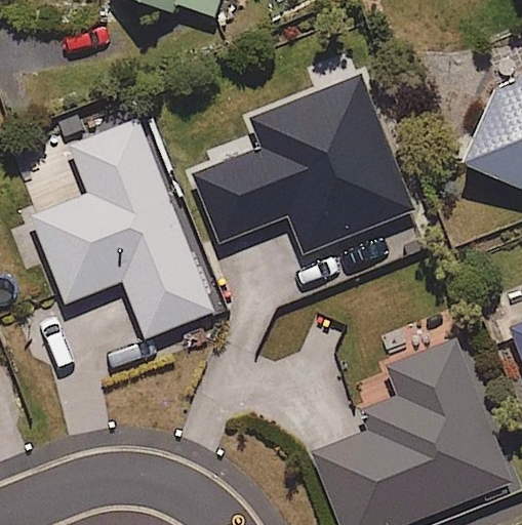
[(148,0),(214,19),(219,0),(148,0)]
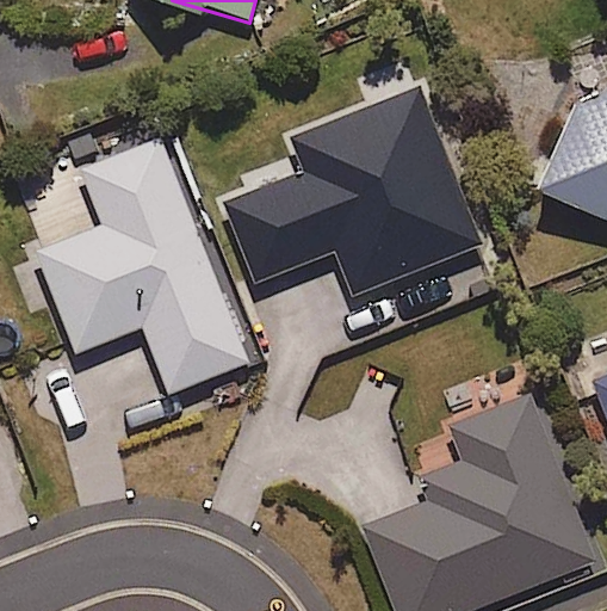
[(352,294),(478,244),(417,87),(290,137),(303,171),(224,203),(255,281),(334,250),(352,294)]
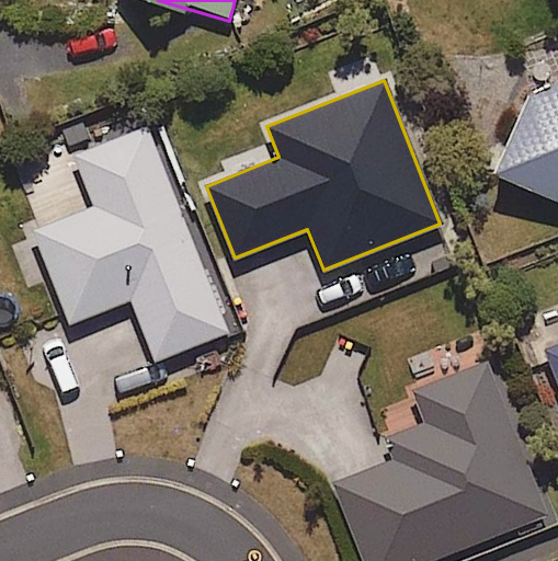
[(557,84),(514,107),(486,178),(557,206),(557,84)]
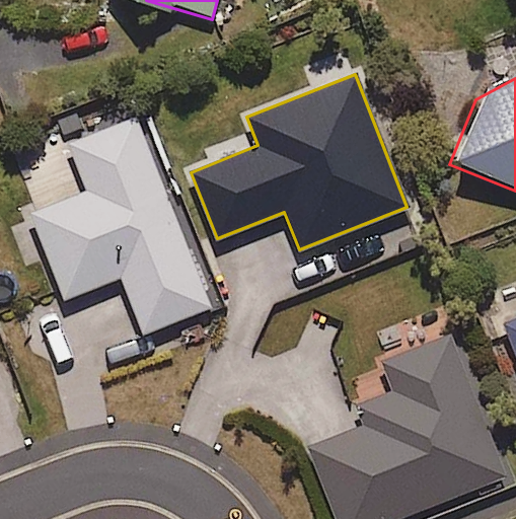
[(136,117),(68,143),(80,173),(21,197),(61,299),(123,275),(145,331),(210,306),(136,117)]
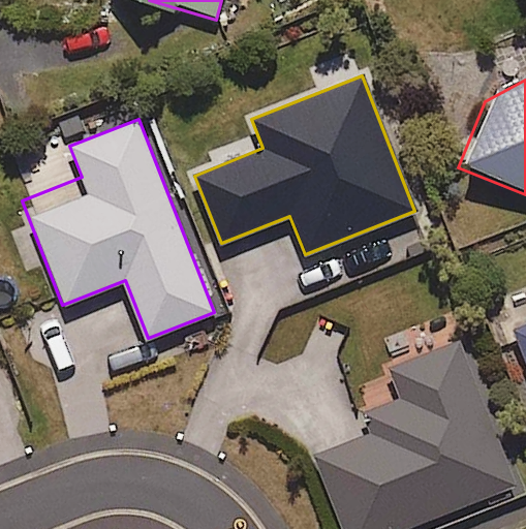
[(525,323),(507,331),(525,378),(525,323)]
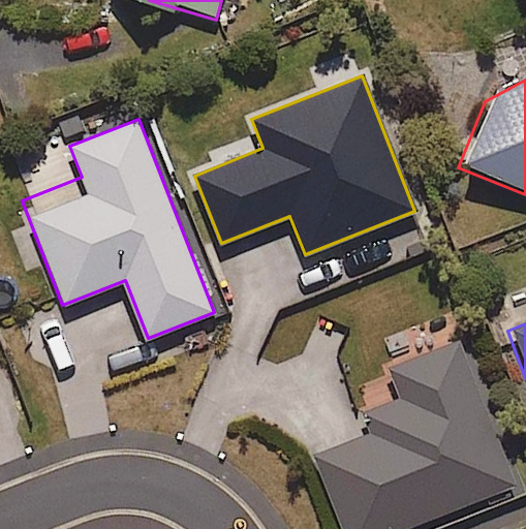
[(368,412),(376,431),(312,457),(341,528),(409,528),(518,486),(459,341),(391,369),(402,398),(368,412)]
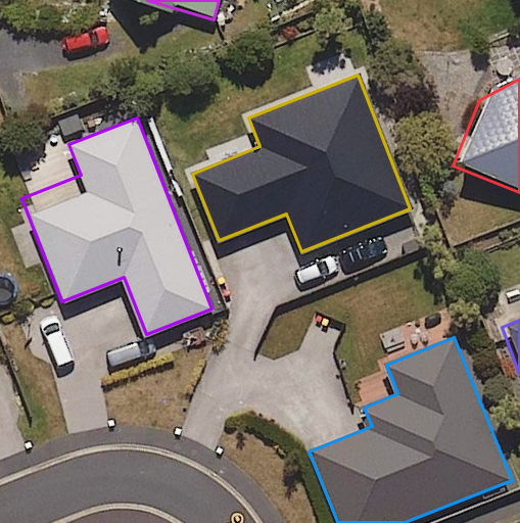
All buildings are outlined.
